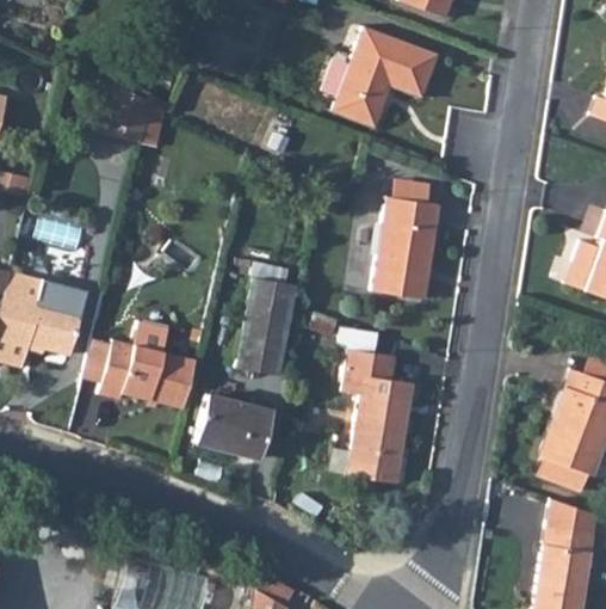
[(402,0),(402,4),(447,20),(455,0),(402,0)]
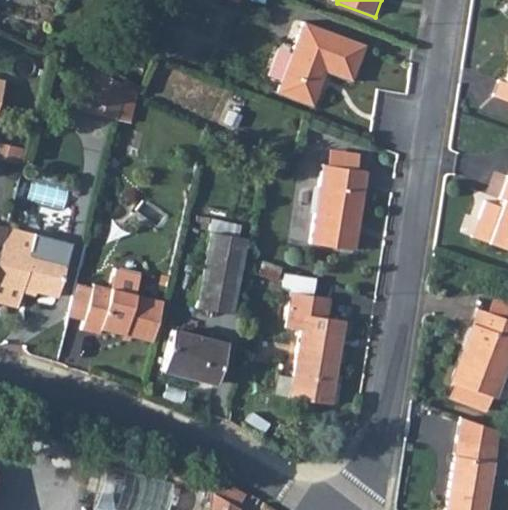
[(280,94),(317,108),(331,73),(356,82),(370,49),(307,25),(280,94)]
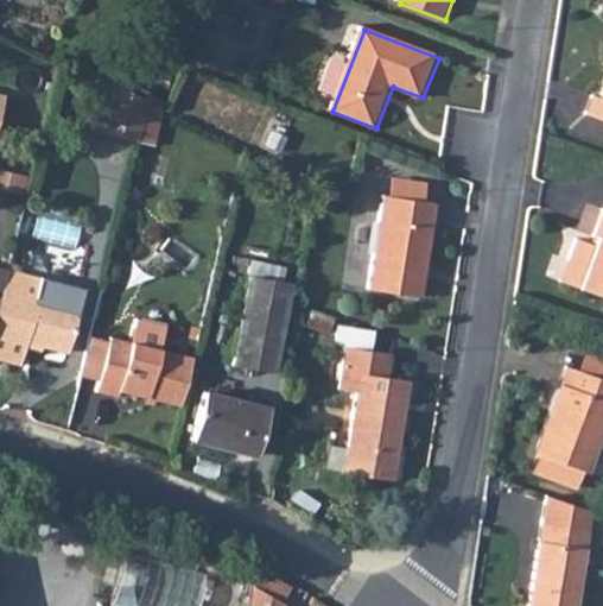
[(114,99),(127,106),(133,93),(118,84),(114,99)]
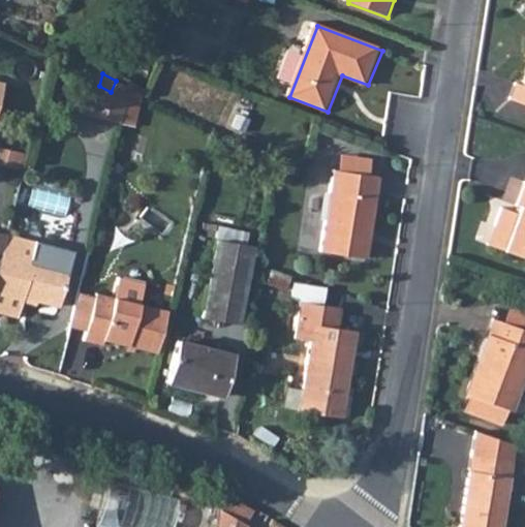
[(131,103),(134,90),(116,81),(111,92),(131,103)]
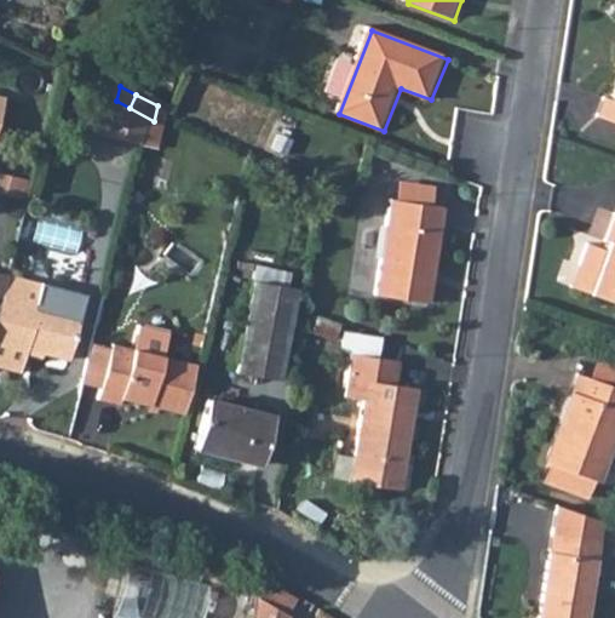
[(614,101),(610,99),(603,118),(614,122),(614,101)]
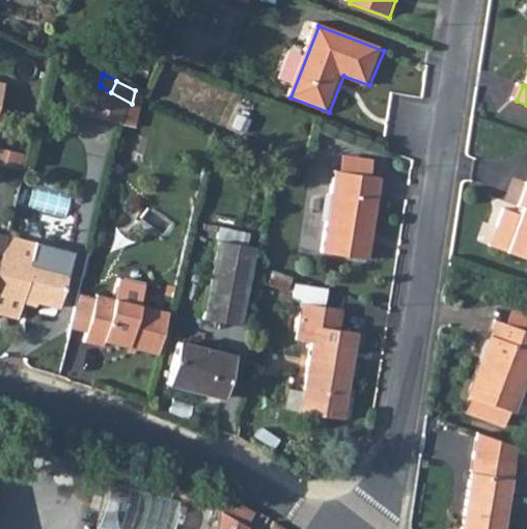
[(91,116),(127,126),(132,104),(111,92),(100,86),(91,116)]
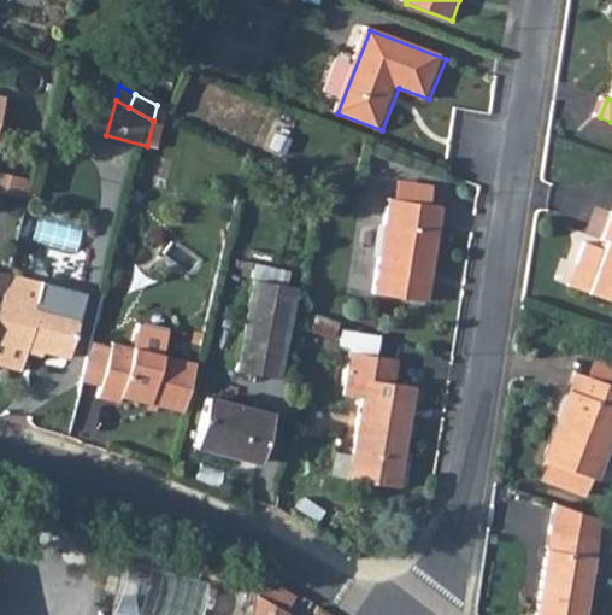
[(430,302),(446,205),(392,198),(376,293),(430,302)]
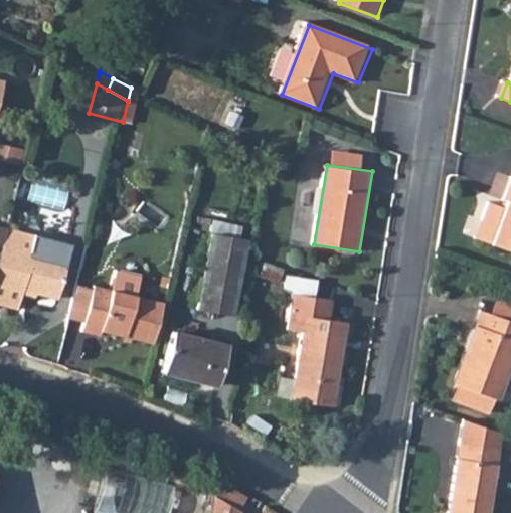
[(489,201),(482,218),(489,220),(482,239),(510,250),(510,183),(503,200),(506,201),(503,207),(489,201)]
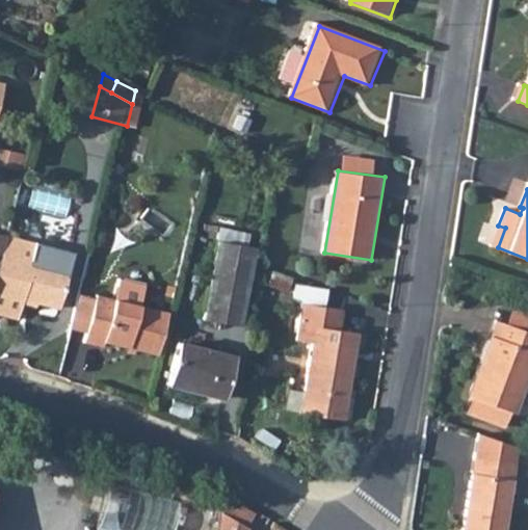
[(76,216),(78,200),(40,194),(37,212),(76,216)]
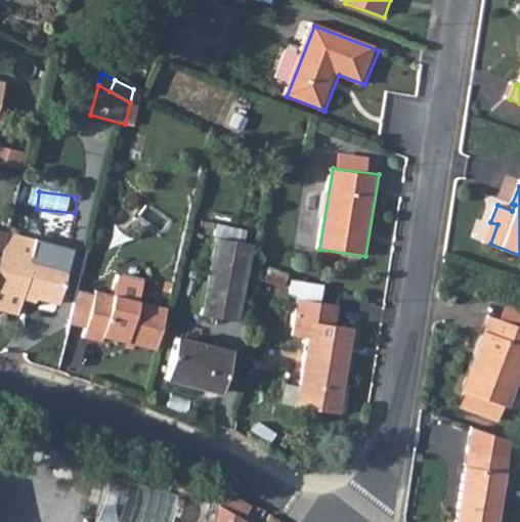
[(483,242),(490,244),(497,224),(490,222),(483,242)]
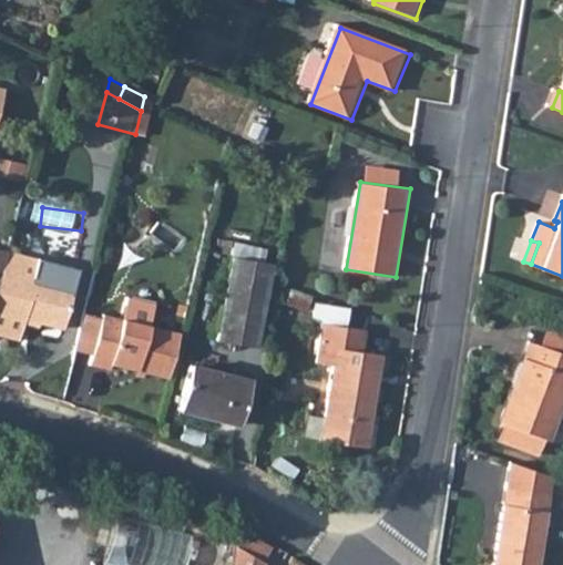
[(258,347),(270,265),(232,257),(218,339),(258,347)]
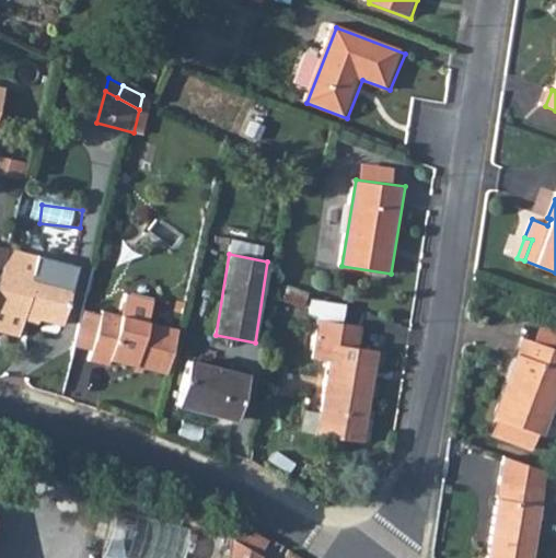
[(0,286),(0,334),(21,340),(27,316),(66,327),(81,271),(41,259),(34,279),(4,270),(0,286)]
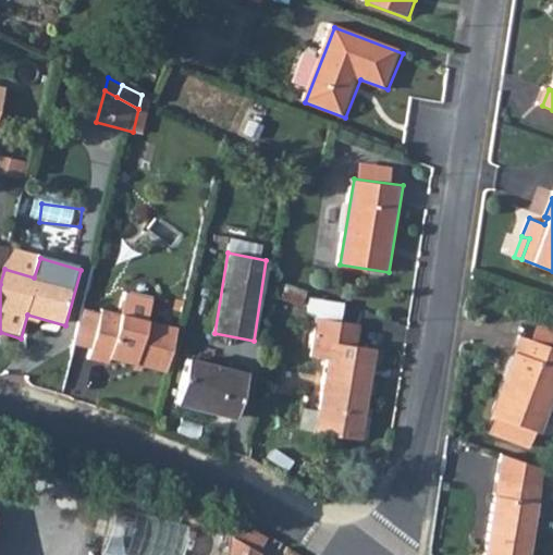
[(127,296),(123,315),(148,321),(152,303),(127,296)]
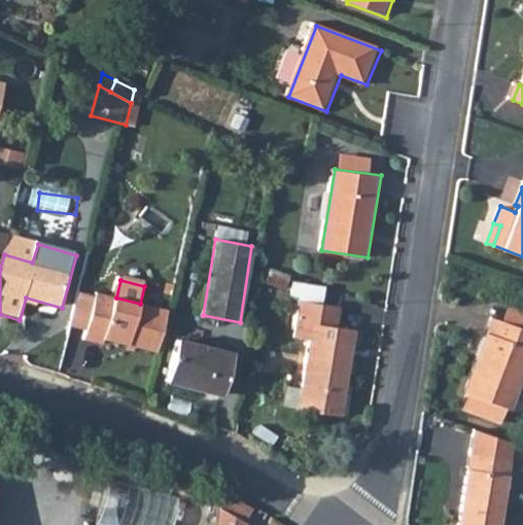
[(140,304),(116,298),(99,293),(88,341),(105,346),(107,340),(162,353),(172,312),(140,304)]
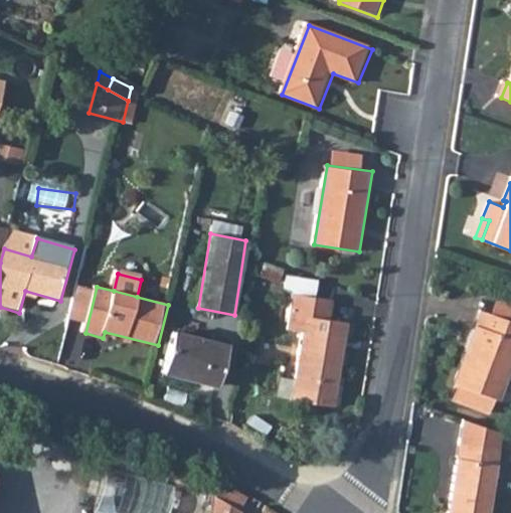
[(303,331),(296,376),(292,397),(292,399),(333,406),(348,322),(329,319),(332,299),(292,292),(287,328),(303,331)]
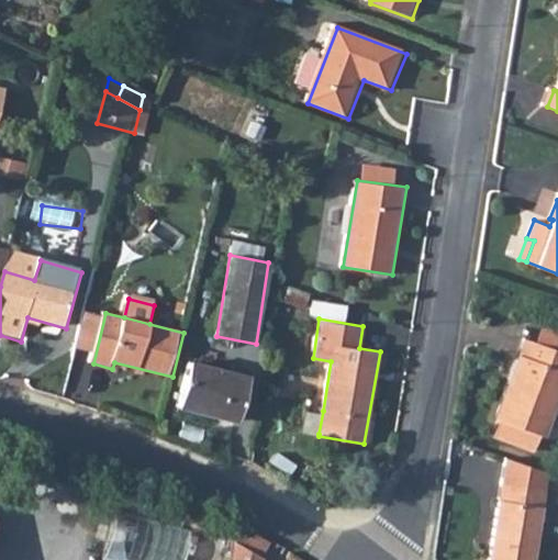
[(557,333),(542,327),(535,344),(557,351),(557,333)]
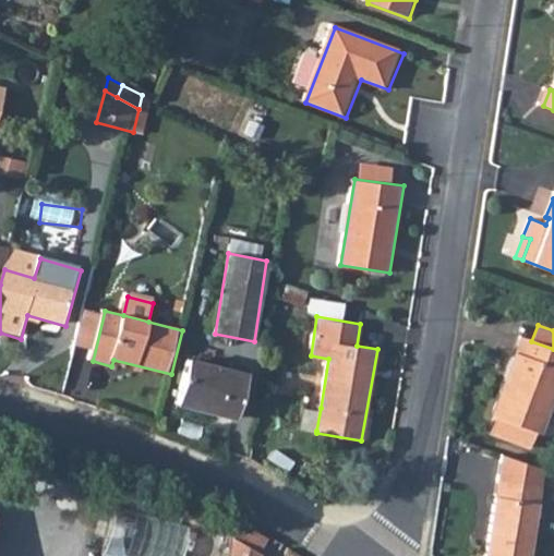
[(497,414),(491,431),(526,446),(531,430),(537,432),(553,390),(553,349),(531,341),(519,336),(489,411),(497,414)]
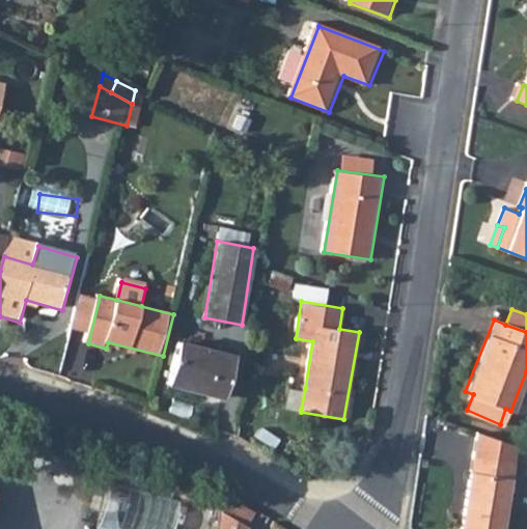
[(227,398),(236,355),(182,342),(171,386),(227,398)]
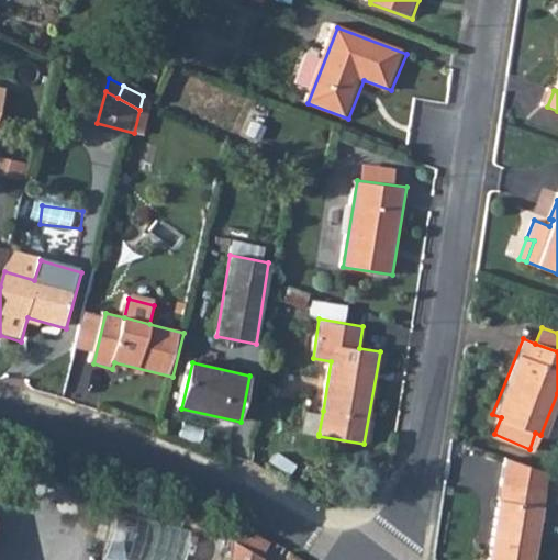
[(302,430),(319,434),(323,411),(305,409),(302,430)]
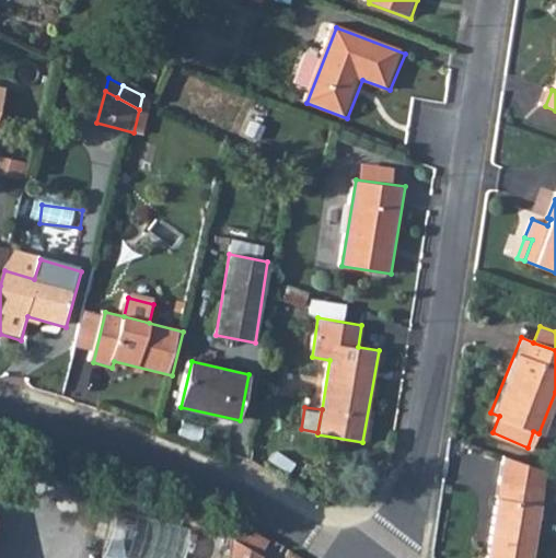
[(525,557),(536,485),(493,478),(479,557),(525,557)]
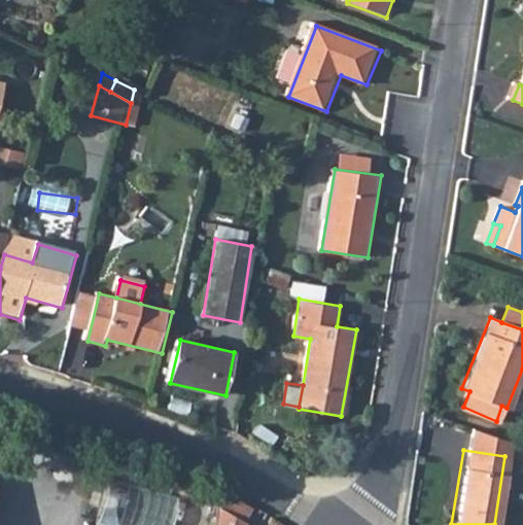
[(180,524),(187,500),(116,481),(104,524),(180,524)]
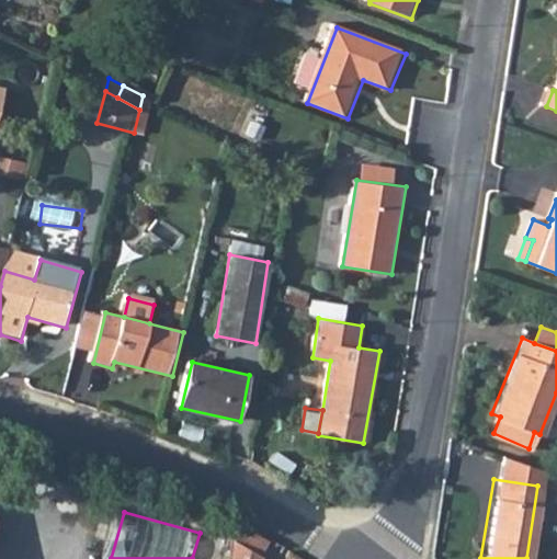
[(248,527),(238,539),(260,555),(269,543),(248,527)]
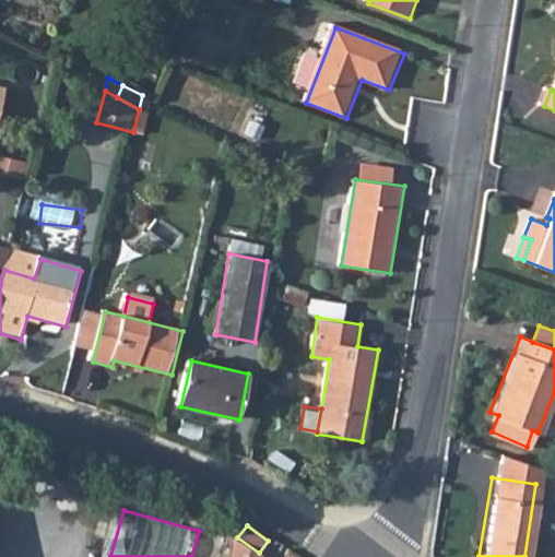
[(237,537),(233,556),(258,556),(259,553),(237,537)]
